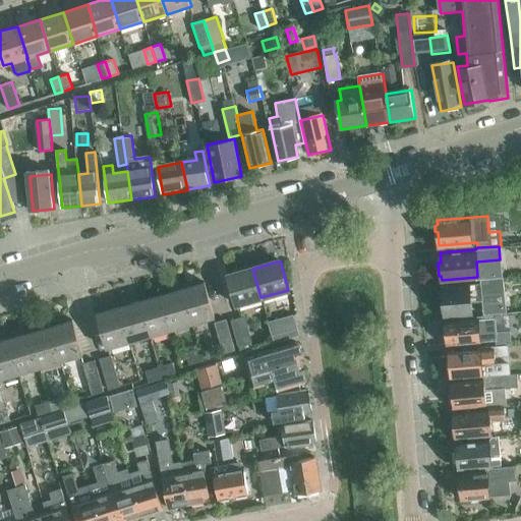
[(236,304),(252,300),(254,304),(263,302),(261,297),(252,269),(228,276),(236,304)]
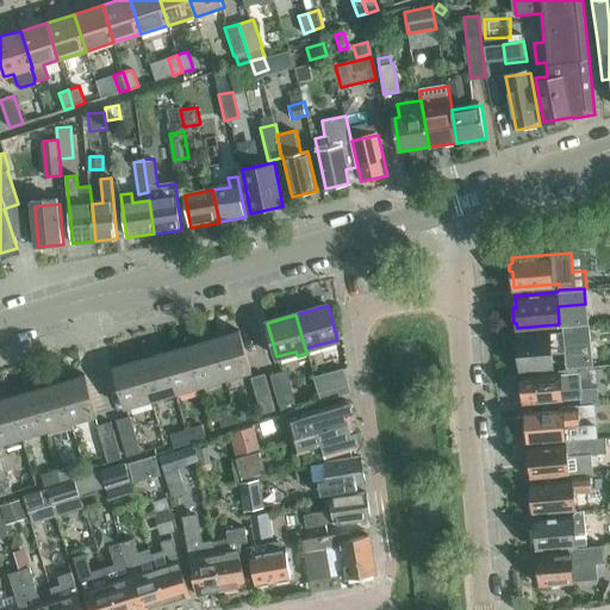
[(564,343),(591,340),(589,323),(562,325),(564,330),(517,335),(520,352),(516,353),(517,366),(520,365),(521,369),(552,366),(551,350),(564,348),(564,343)]
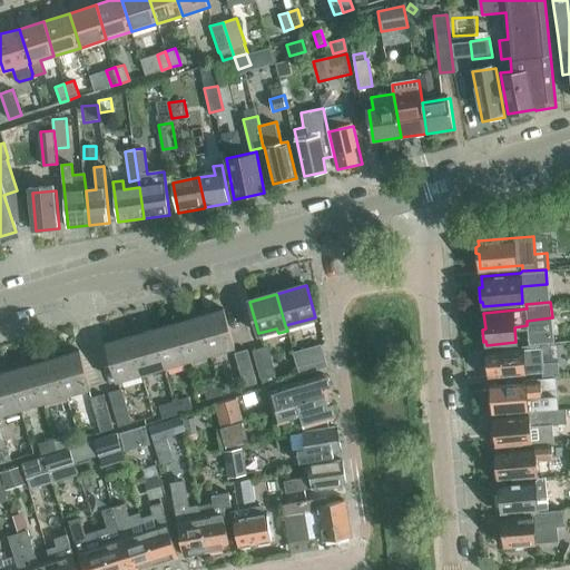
[(223,308),(198,315),(210,355),(234,349),(223,308)]
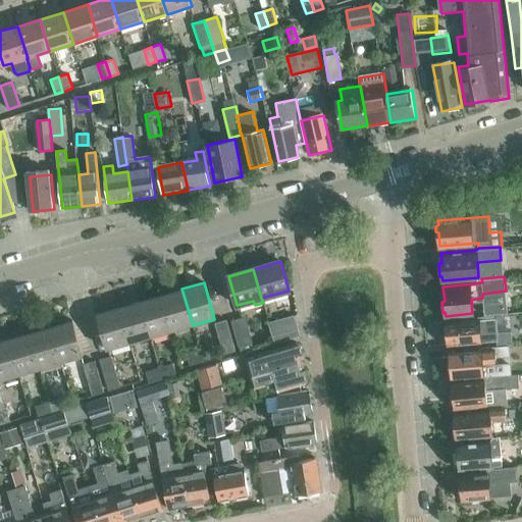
[(161,295),(171,331),(193,325),(181,289),(161,295)]
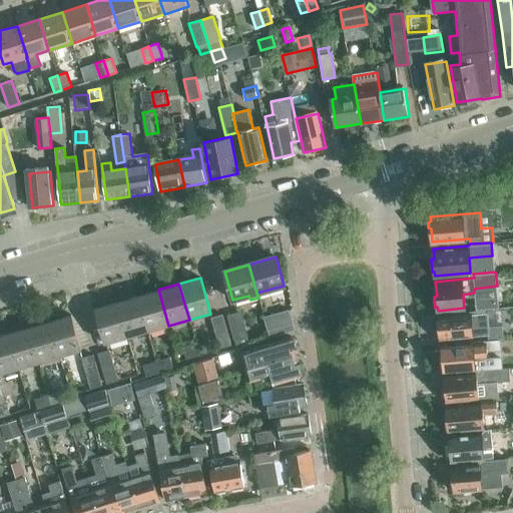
[(158,290),(137,296),(148,332),(168,326),(158,290)]
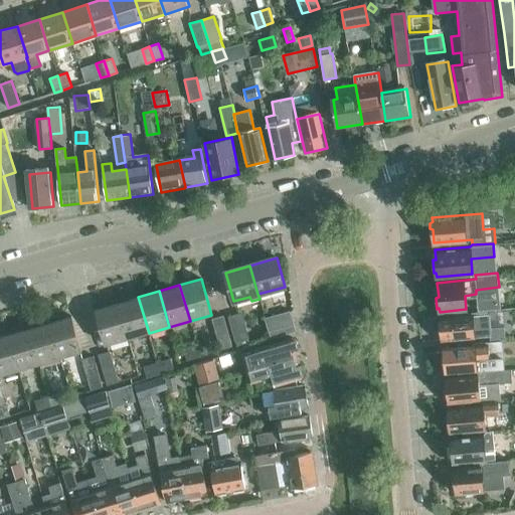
[(128,339),(149,333),(138,297),(117,303),(128,339)]
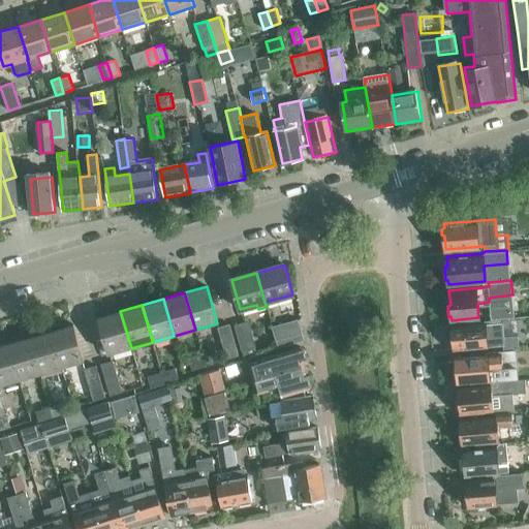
[(109,354),(131,348),(120,311),(98,317),(109,354)]
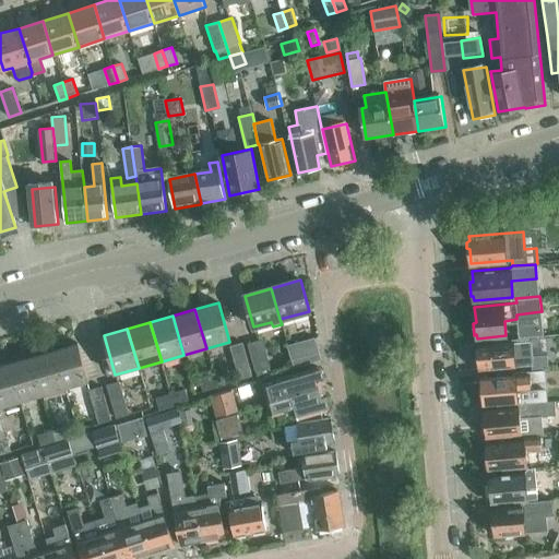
[(294,368),(321,359),(316,339),(287,346),(294,368)]
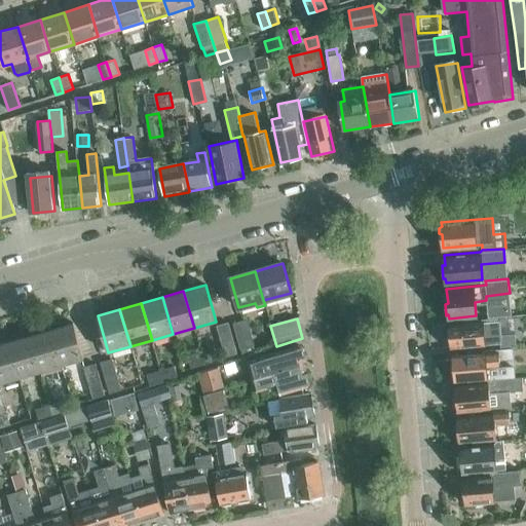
[(499,318),(482,320),(449,323),(450,326),(447,328),(448,335),(451,336),(452,346),(501,342),(499,318)]
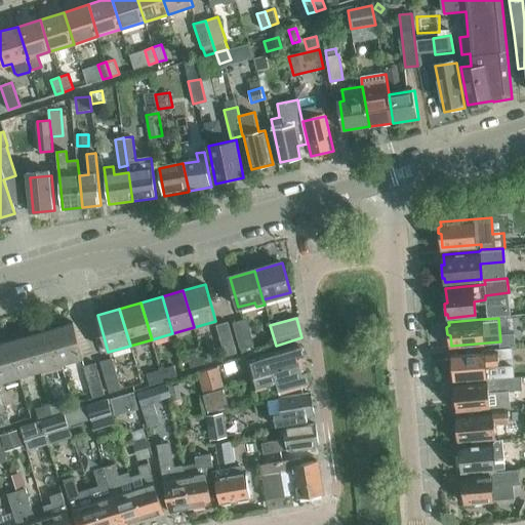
[(240,349),(241,348),(243,357),(255,353),(252,345),(253,345),(246,319),(233,323),(240,349)]
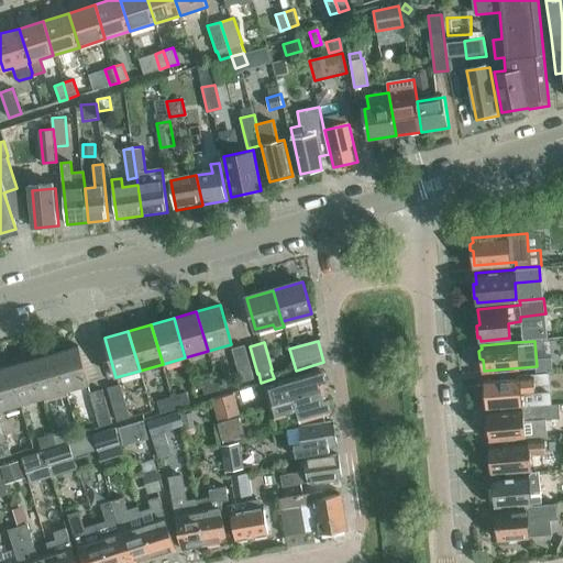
[(254,378),(244,344),(232,349),(242,383),(254,378)]
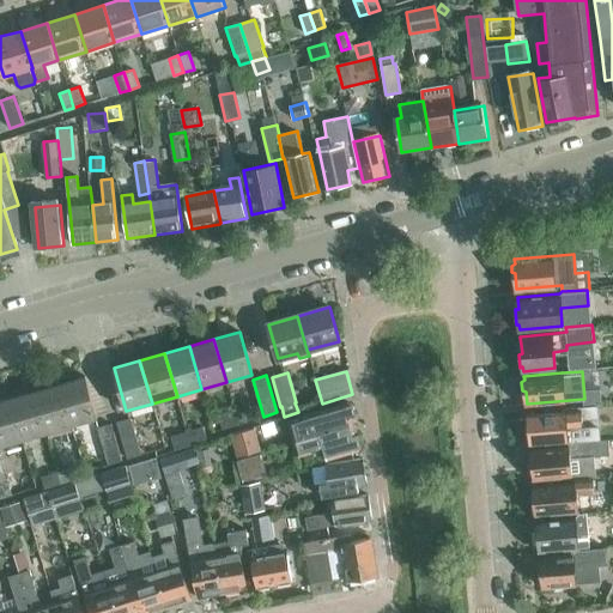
[(59,384),(71,426),(97,419),(85,376),(59,384)]
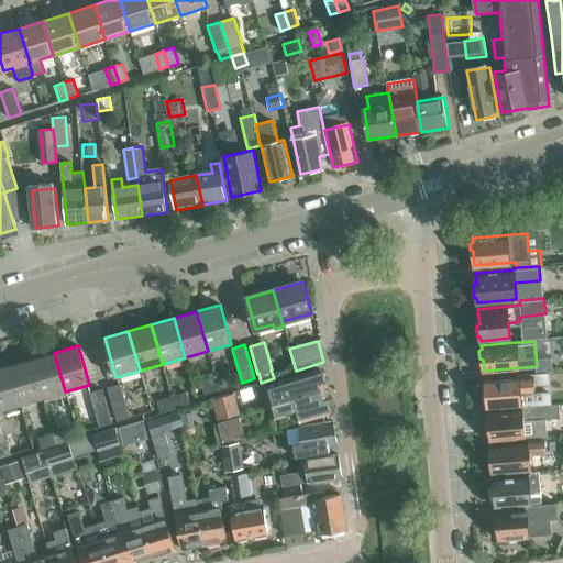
[(54,353),(31,360),(43,398),(65,392),(54,353)]
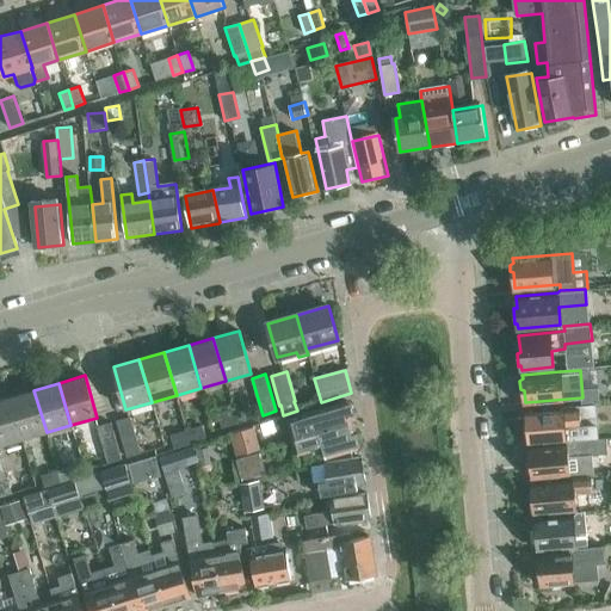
[(34,390),(10,397),(22,439),(47,432),(34,390)]
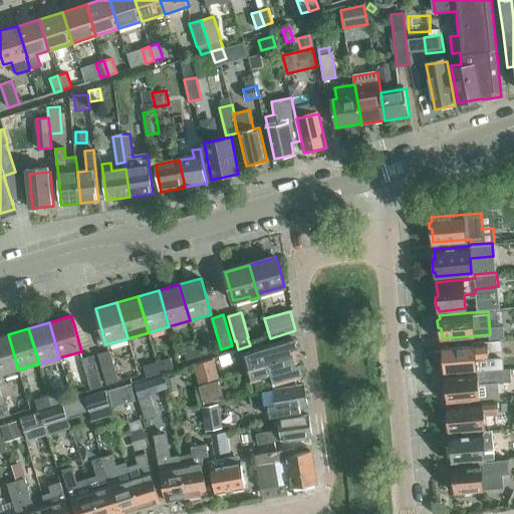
[(0,382),(0,381),(0,374),(18,369),(8,334),(0,335),(0,382)]
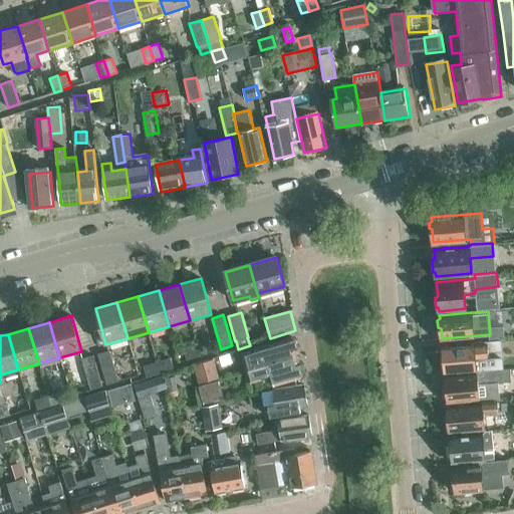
[(242,352),(244,362),(247,370),(296,356),(294,349),(300,347),(298,338),(292,339),(291,337),(262,345),(242,352)]
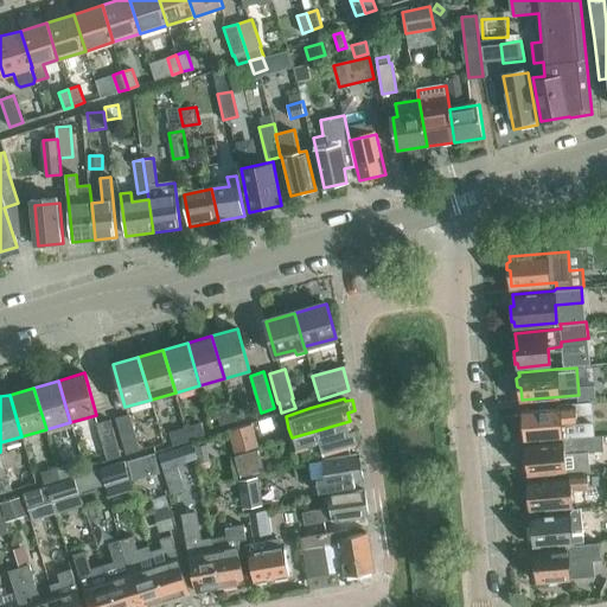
[(561,417),(587,415),(598,414),(595,401),(560,402),(561,407),(522,410),(522,423),(519,423),(521,435),(523,435),(524,439),(562,435),(561,417)]
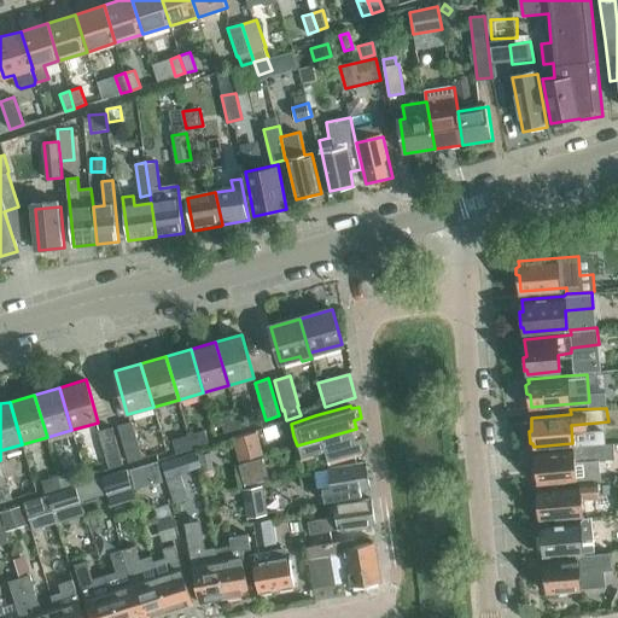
[(237,414),(220,419),(225,433),(242,427),(237,414)]
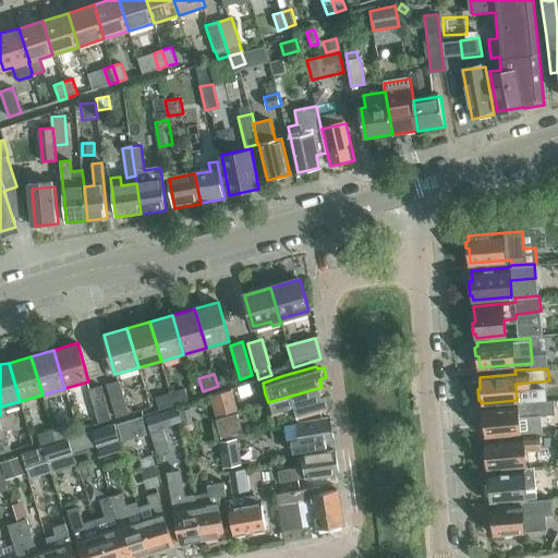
[(107,385),(117,417),(129,414),(119,380),(107,385)]
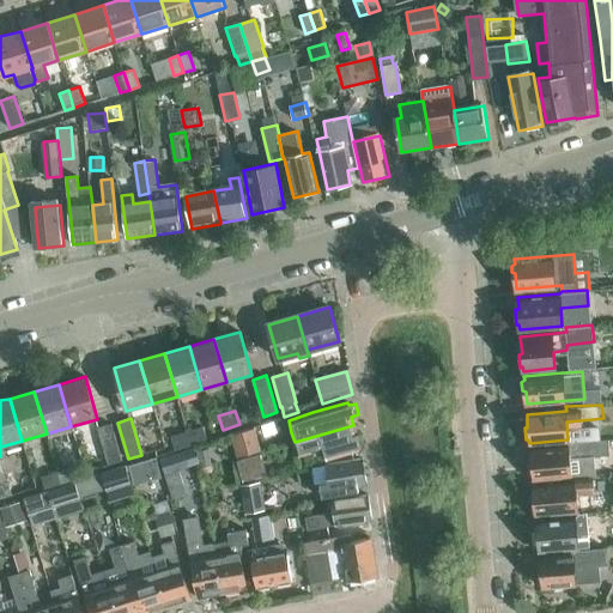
[(98,428),(109,465),(122,460),(111,424),(98,428)]
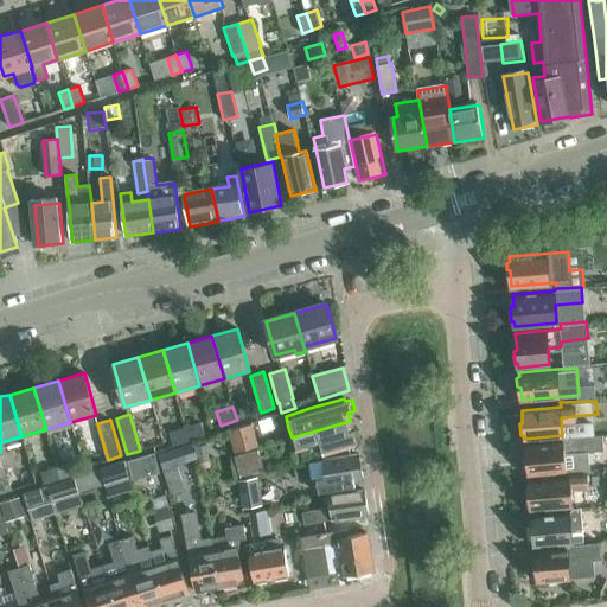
[(324,455),(355,446),(353,443),(360,442),(357,430),(351,432),(350,421),(292,438),(291,438),(295,453),(321,446),(324,455)]
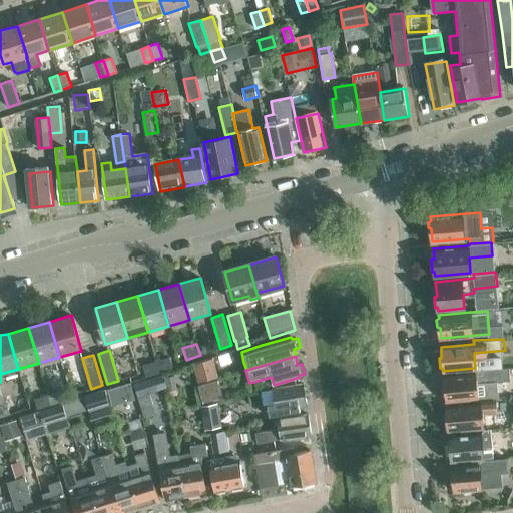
[(169,357),(155,362),(159,373),(172,369),(169,357)]
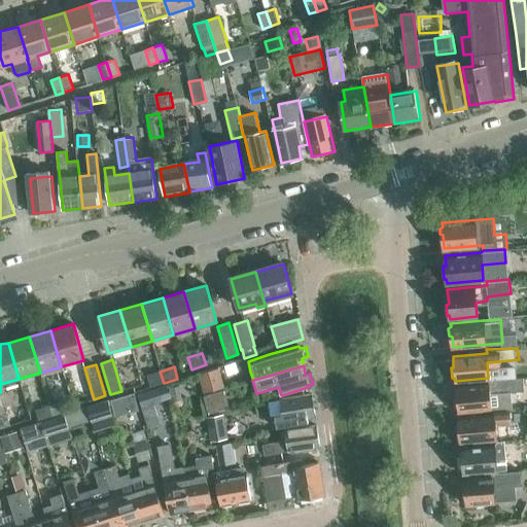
[(199,373),(204,392),(224,386),(219,367),(199,373)]
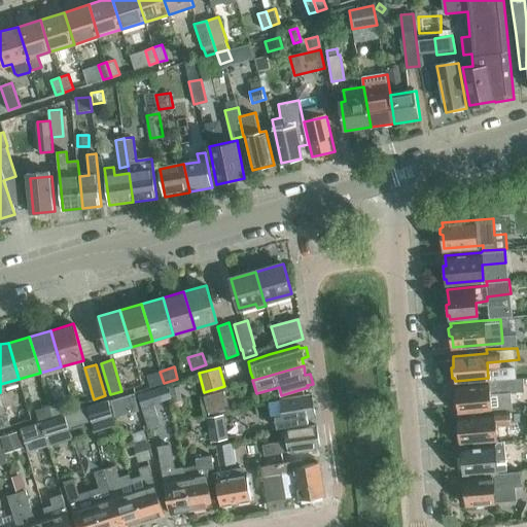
[(149,387),(164,383),(160,372),(146,376),(149,387)]
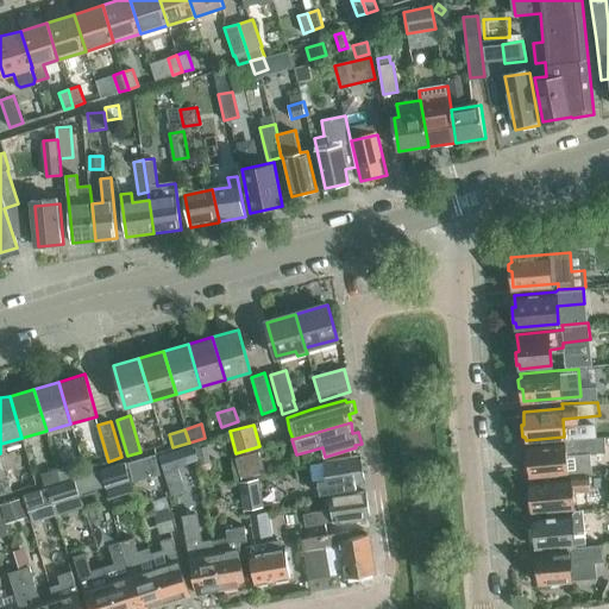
[(606,452),(604,435),(566,439),(566,444),(526,447),(527,460),(525,462),(526,472),(528,472),(528,475),(569,472),(569,473),(592,471),(591,452),(606,452)]
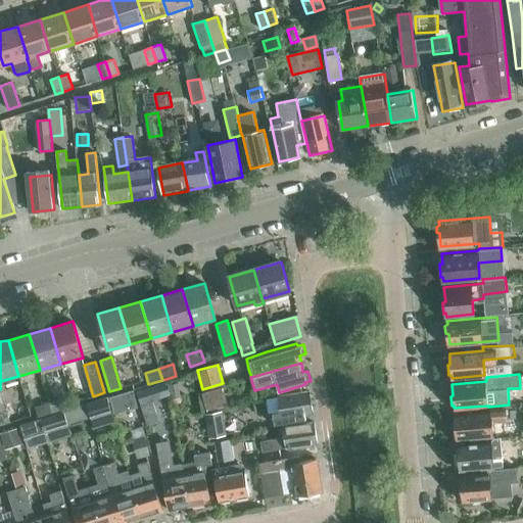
[(168,384),(171,398),(181,396),(178,383),(168,384)]
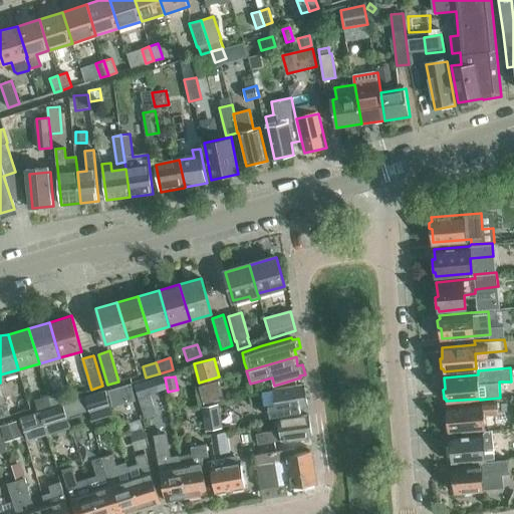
[(138,397),(157,390),(153,377),(134,383),(138,397)]
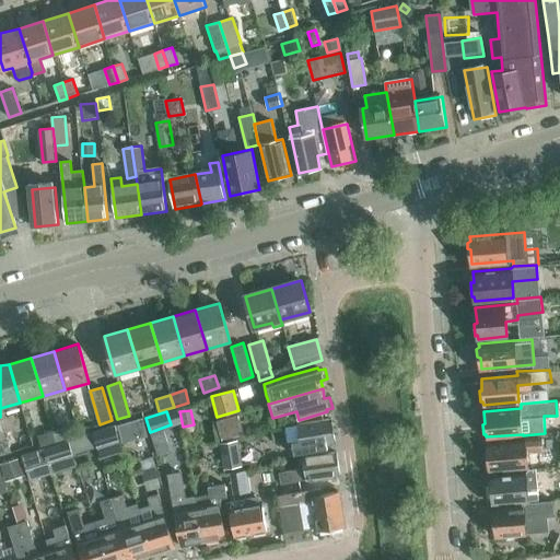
[(230,417),(216,420),(221,439),(235,434),(230,417)]
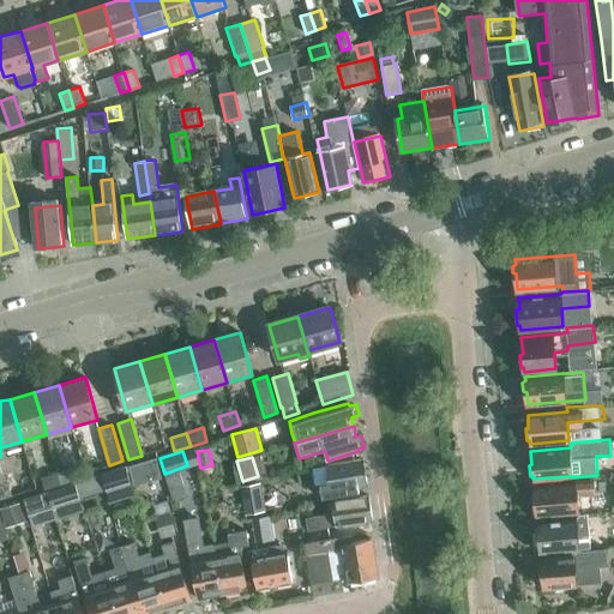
[(320,485),(323,498),(360,492),(359,486),(367,485),(362,459),(326,464),(329,483),(320,485)]
